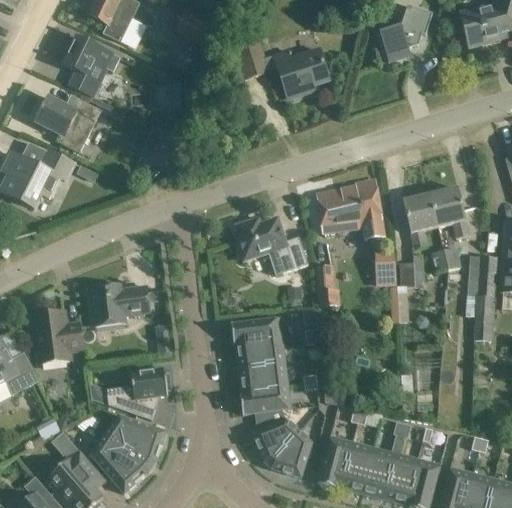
[(95,0),(89,13),(107,22),(102,31),(120,39),(139,1),(137,0),(95,0)]
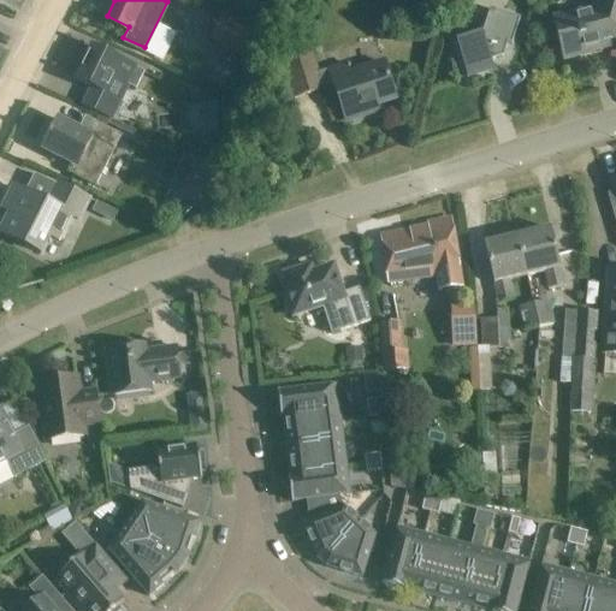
[(568,28),(562,29),(564,37),(563,42),(564,48),(568,53),(574,54),(580,53),(584,48),(604,43),(606,33),(615,35),(615,0),(598,0),(597,6),(594,6),(564,13),(568,28)]
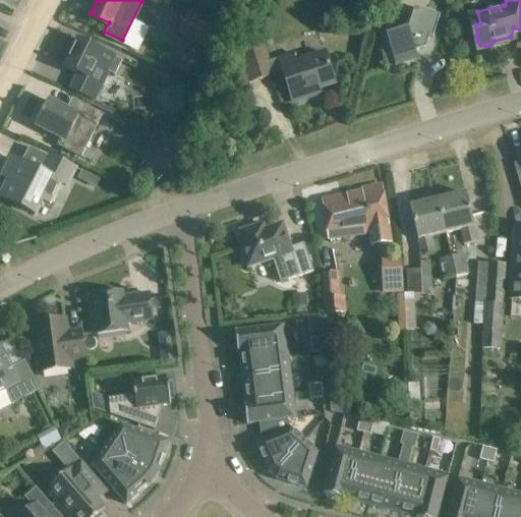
[(222,24),(188,7),(177,31),(211,47),(222,24)]
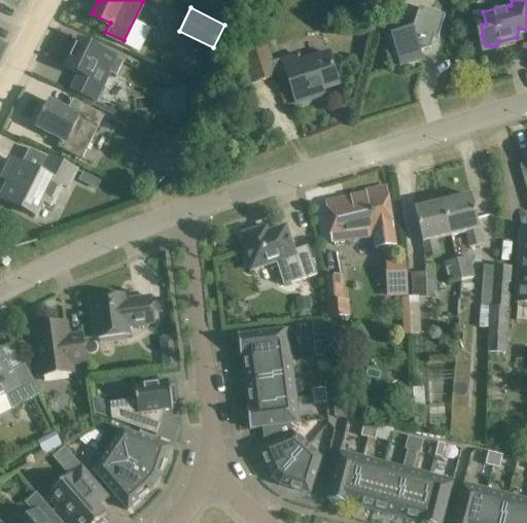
[(414,30),(391,34),(397,64),(398,64),(418,59),(417,51),(428,49),(432,33),(438,35),(444,14),(419,9),(414,30)]
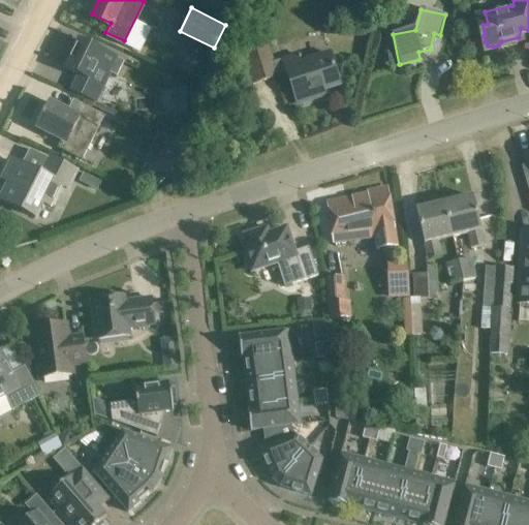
[(66,65),(80,71),(71,88),(96,99),(111,69),(117,72),(124,58),(80,36),(66,65)]
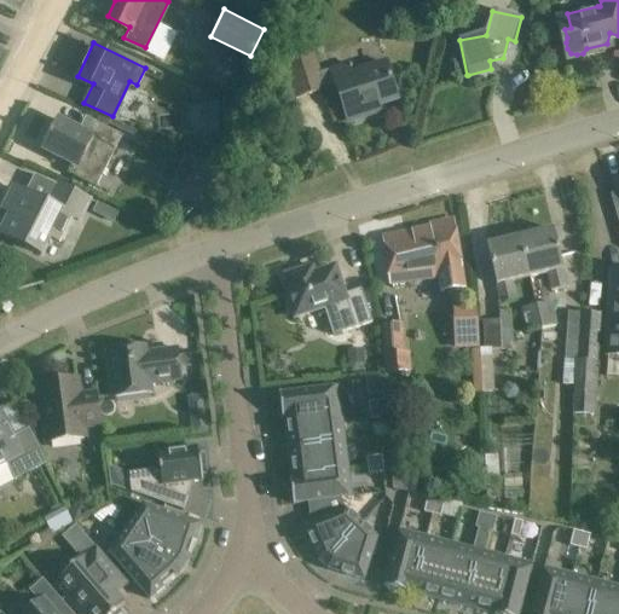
[(369,111),(368,105),(398,96),(386,58),(352,69),(348,61),(333,65),(331,62),(322,65),(316,48),(285,58),(296,92),(327,84),(327,80),(336,77),(350,117),(369,111)]
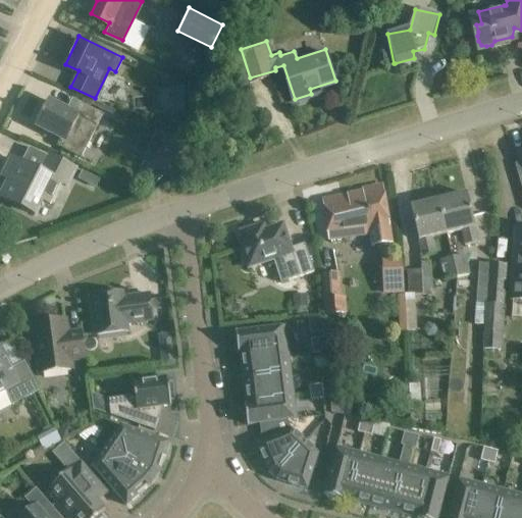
[(201,78),(208,63),(192,55),(185,70),(201,78)]
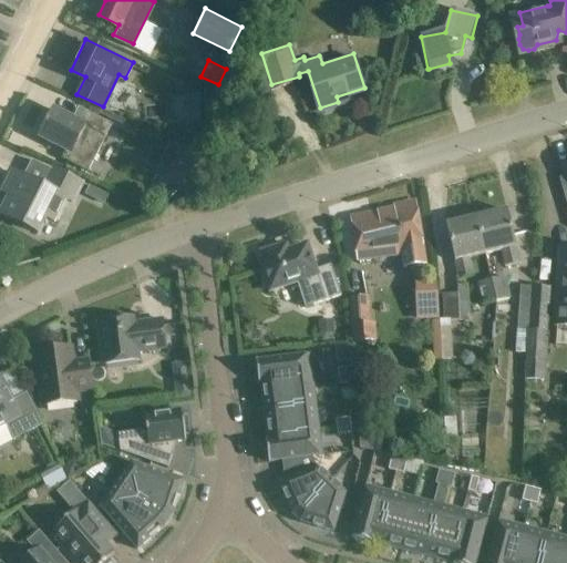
[(187,119),(213,116),(210,92),(185,94),(187,119)]
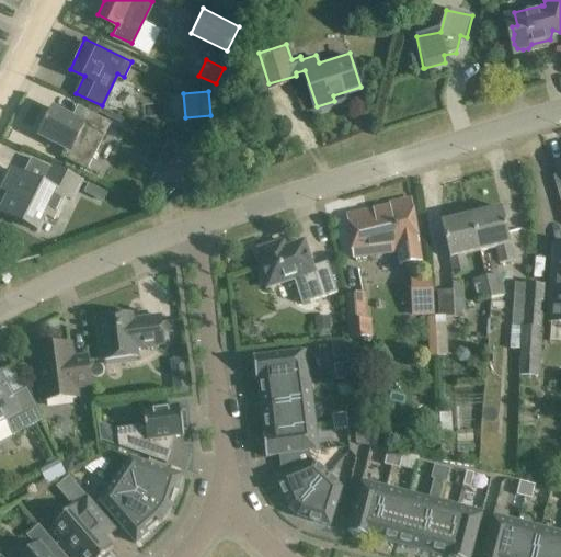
[(38,132),(65,145),(60,155),(86,168),(110,120),(76,103),(70,114),(53,104),(38,132)]
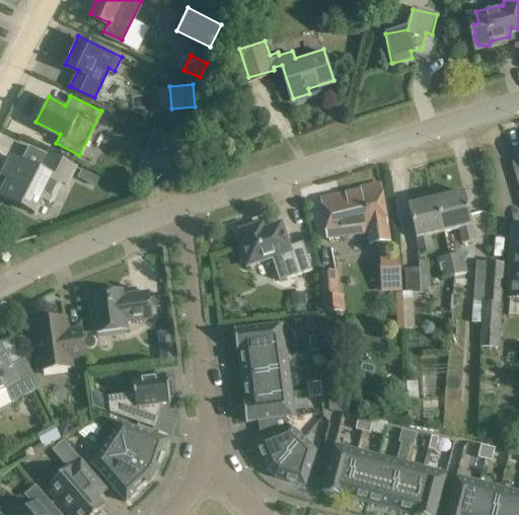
[(189,139),(165,128),(151,157),(175,168),(189,139)]
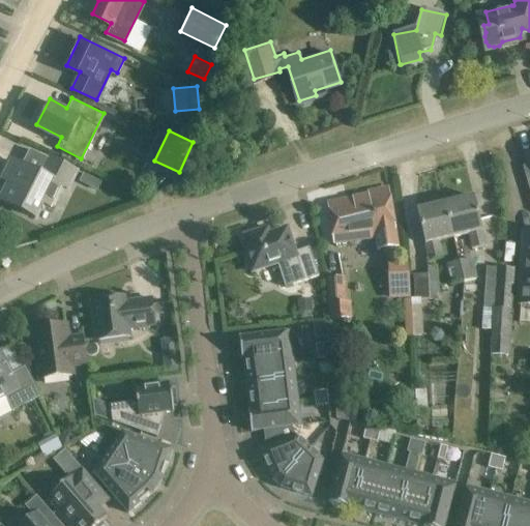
[(35,214),(42,200),(52,204),(62,182),(68,185),(77,168),(51,155),(42,172),(19,159),(0,197),(35,214)]
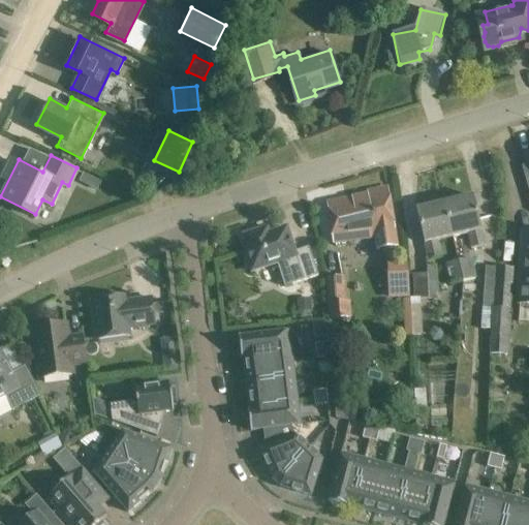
[(84,172),(80,180),(96,188),(100,180),(84,172)]
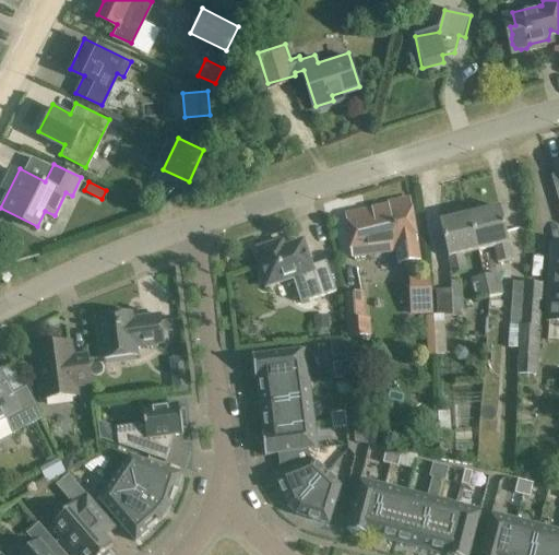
[(397,261),(420,258),(409,193),(388,198),(389,201),(345,210),(352,256),(395,249),(397,261)]
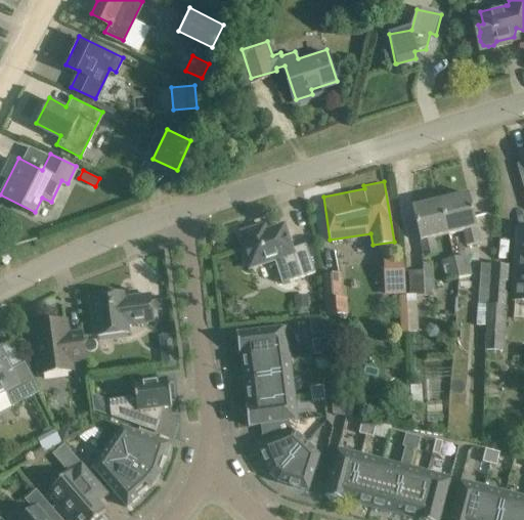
[(441,198),(449,230),(464,227),(468,242),(481,239),(477,224),(469,191),(441,198)]
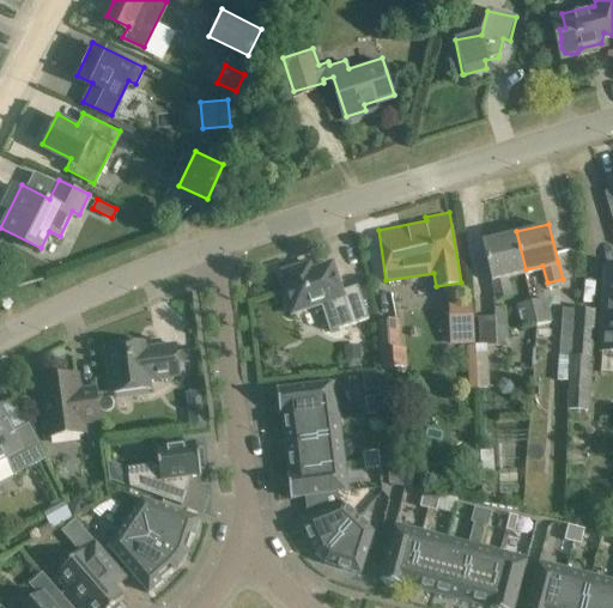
[(496,296),(514,291),(509,273),(526,269),(516,231),(483,239),(492,278),(496,296)]
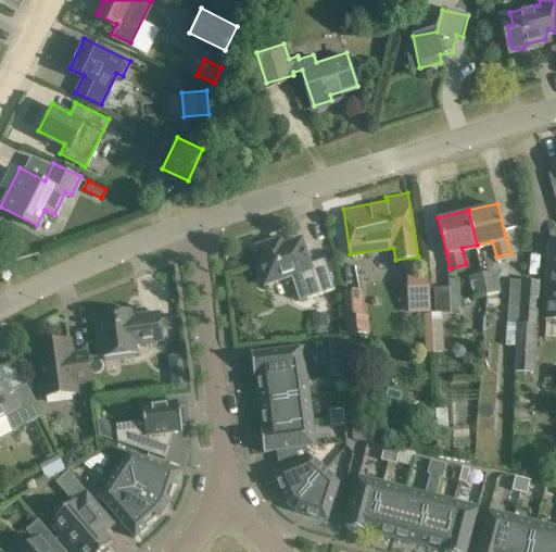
[(268,240),(258,242),(256,247),(257,250),(254,251),(265,283),(291,274),(300,298),(335,287),(325,256),(311,262),(302,236),(273,246),(272,242),(268,240)]
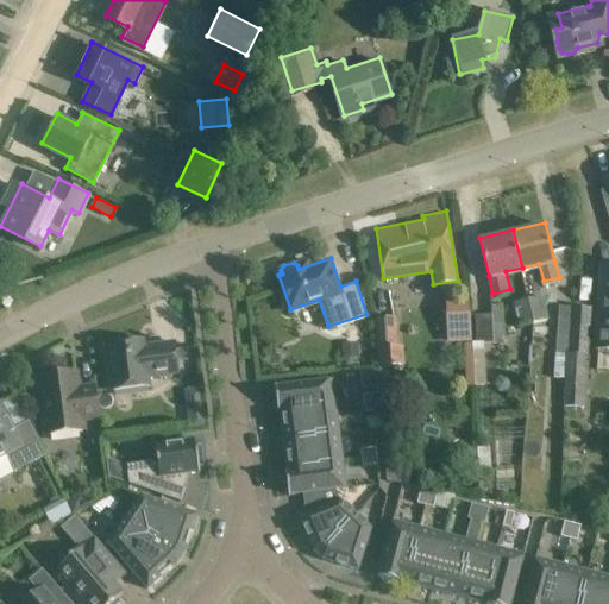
[(597,345),(608,345),(608,263),(602,263),(597,345)]
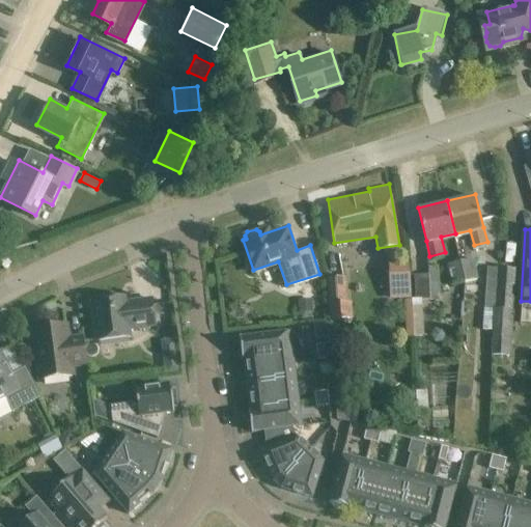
[(474,255),(460,258),(466,280),(478,277),(474,255)]
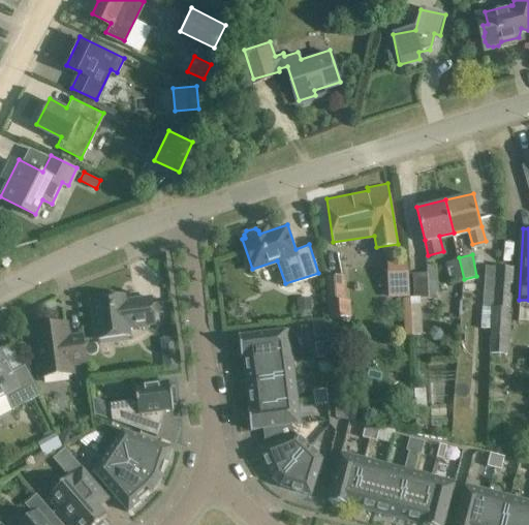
[(464,279),(459,257),(445,260),(450,282),(464,279)]
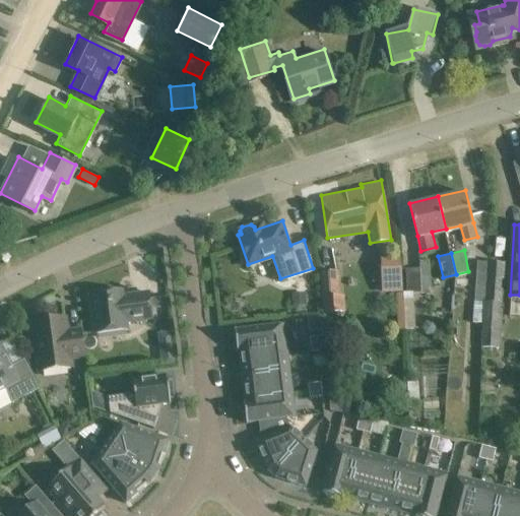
[(401,256),(380,257),(382,289),(403,287),(401,256)]
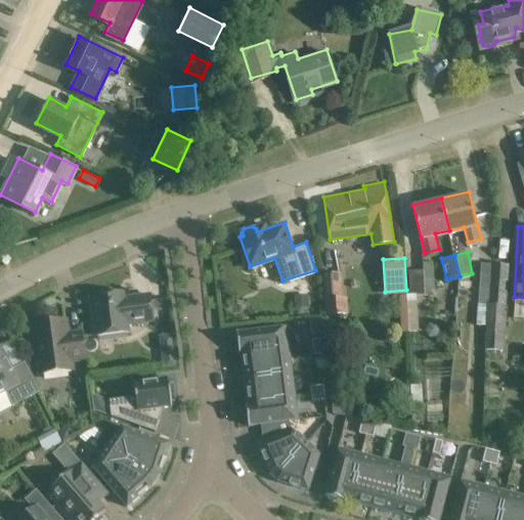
[(408,268),(409,292),(417,293),(434,292),(432,260),(423,261),(423,267),(408,268)]
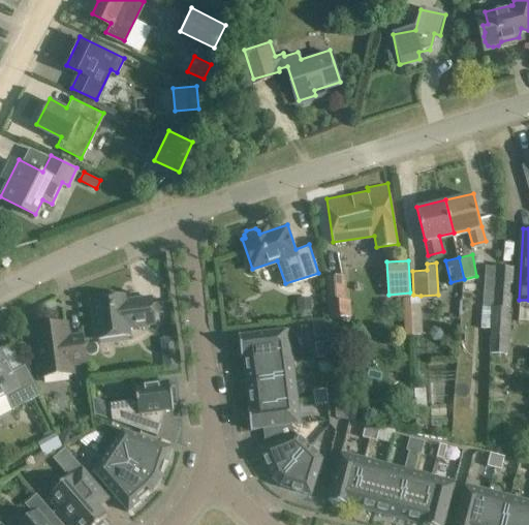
[(493,304),(498,305),(502,264),(486,263),(483,304),(493,304)]
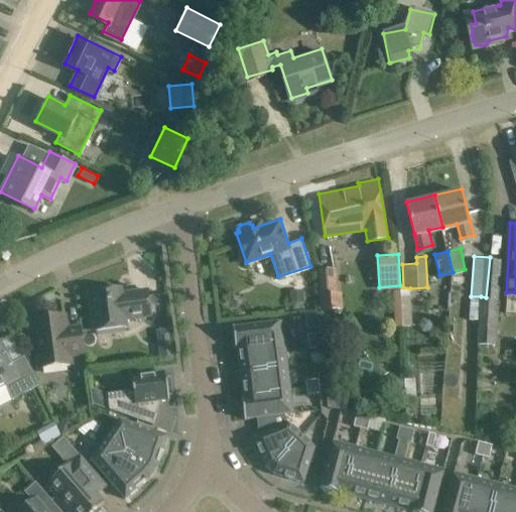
[(478,342),(482,342),(497,343),(500,298),(499,298),(502,257),(490,257),(486,297),(481,296),(478,342)]
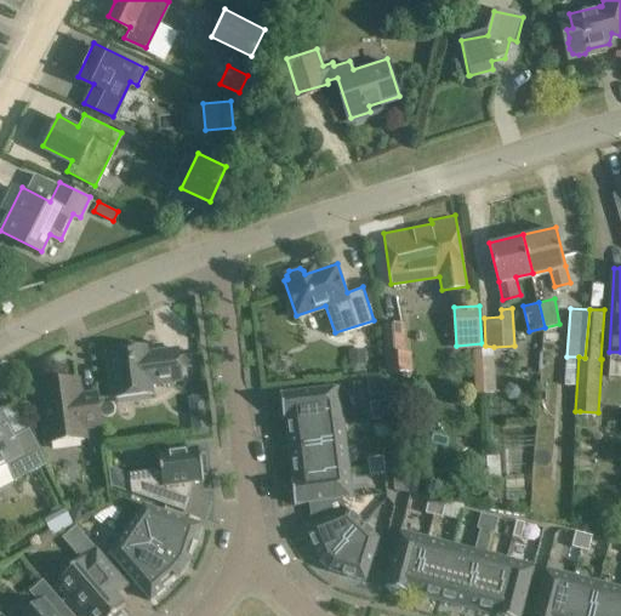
[(383,321),(386,370),(412,369),(411,349),(405,349),(404,321),(383,321)]
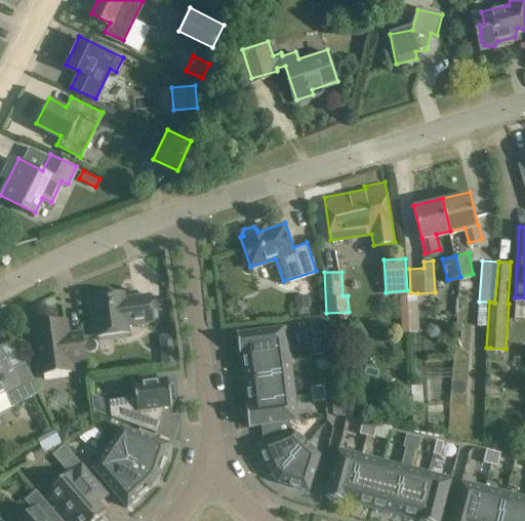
[(128,322),(130,322),(154,319),(151,292),(125,295),(124,291),(91,295),(96,334),(129,330),(128,322)]
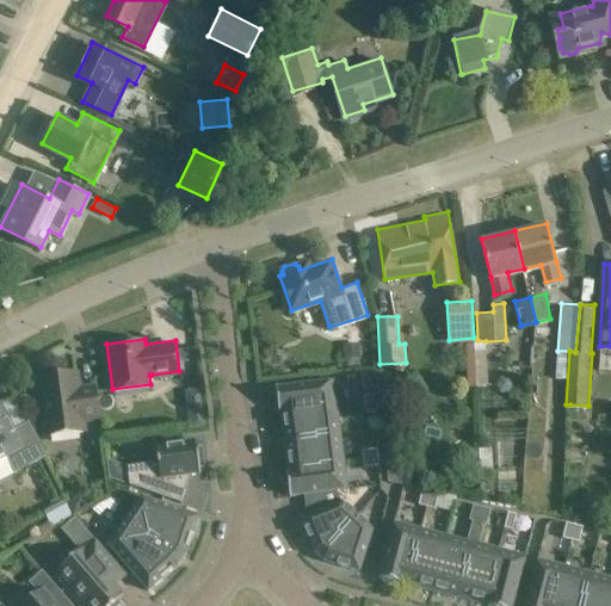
[(488,383),(486,341),(477,340),(474,340),(476,383),(488,383)]
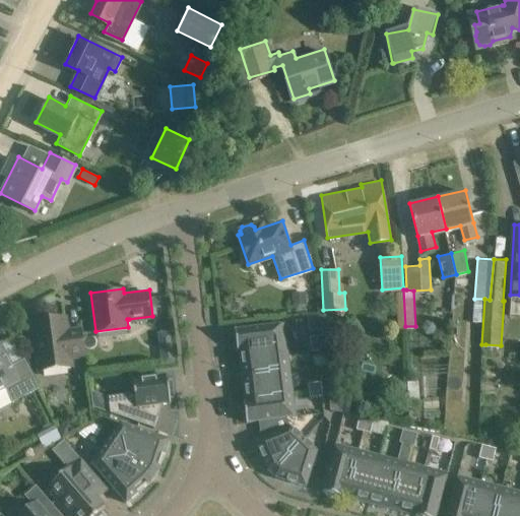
[(35,319),(35,320),(42,368),(41,368),(41,369),(71,365),(71,364),(70,364),(69,356),(85,353),(81,326),(65,328),(64,316),(64,315),(35,319)]
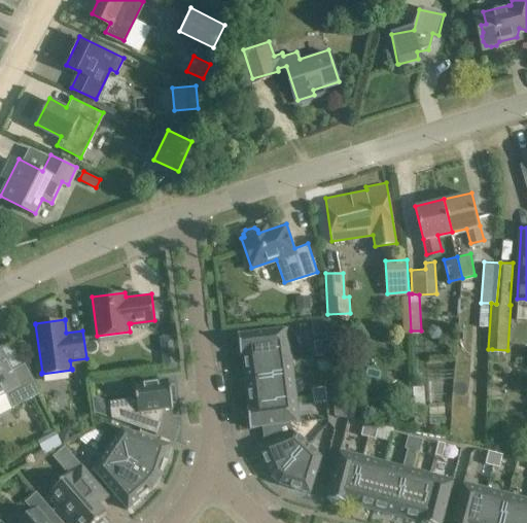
[(440,323),(431,323),(428,330),(432,337),(440,337),(444,330),(440,323)]
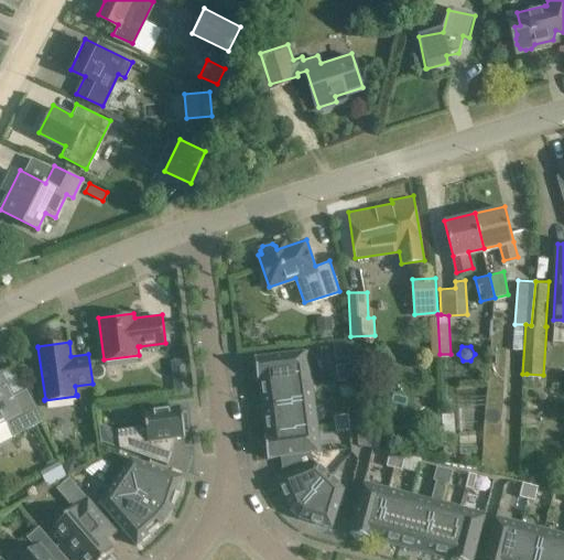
[(260,383),(311,376),(307,350),(255,356),(258,378),(259,378),(260,383)]
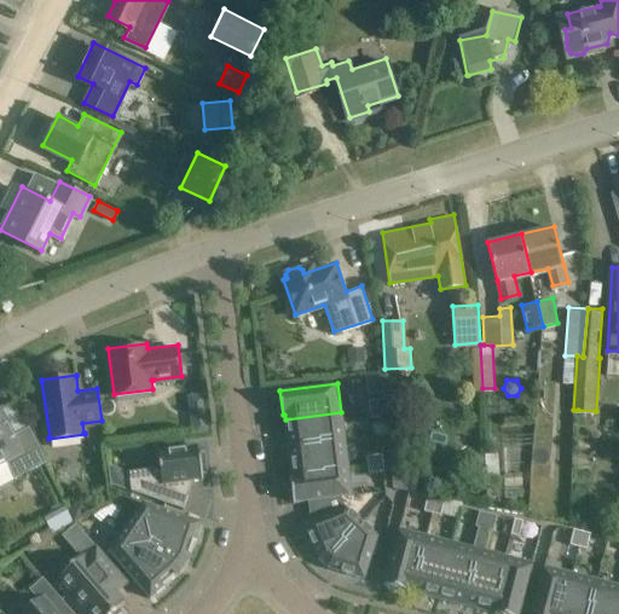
[(383,397),(368,399),(369,407),(385,405),(383,397)]
